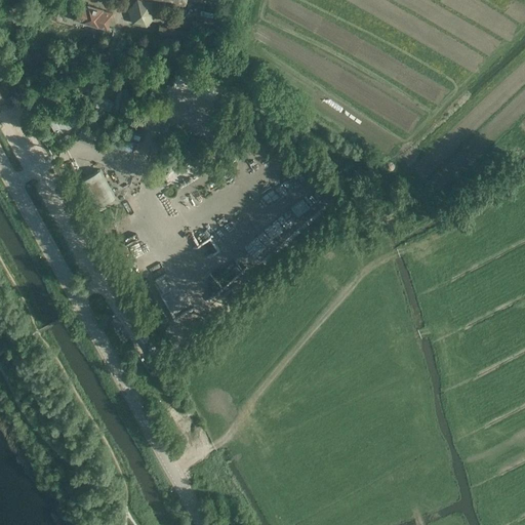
[(153,2),(152,1),(148,0),(148,2),(140,1),(140,0),(133,0),(133,1),(131,2),(130,4),(129,5),(129,6),(128,7),(128,8),(128,10),(127,10),(127,12),(127,13),(127,14),(128,15),(128,16),(129,18),(130,21),(131,22),(131,23),(133,24),(134,25),(136,26),(138,27),(139,27),(140,27),(144,27),(146,27),(147,27),(149,26),(150,25),(151,25),(152,24),(153,23),(154,22),(155,21),(156,18),(156,17),(156,16),(157,15),(157,13),(157,11),(157,10),(157,9),(156,8),(156,7),(155,6),(155,4),(154,4),(153,2)]
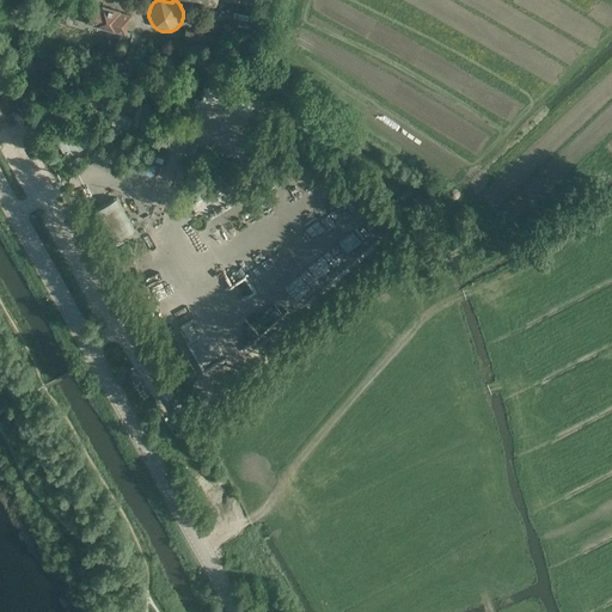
[(127,30),(132,14),(120,12),(121,11),(103,6),(103,7),(91,4),(86,22),(129,34),(130,31),(127,30)]
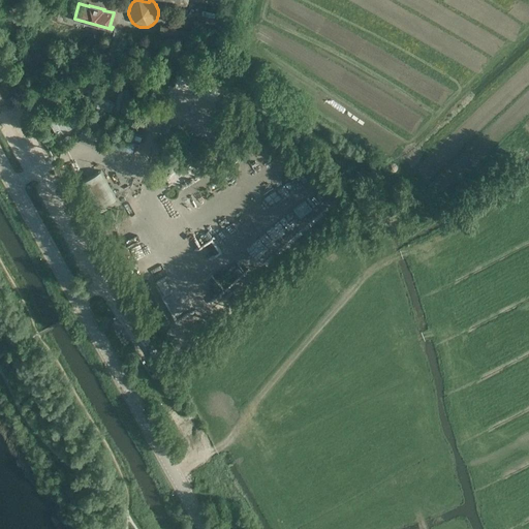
[(114,110),(115,110),(126,114),(132,93),(120,89),(115,103),(96,97),(93,105),(113,112),(114,110)]
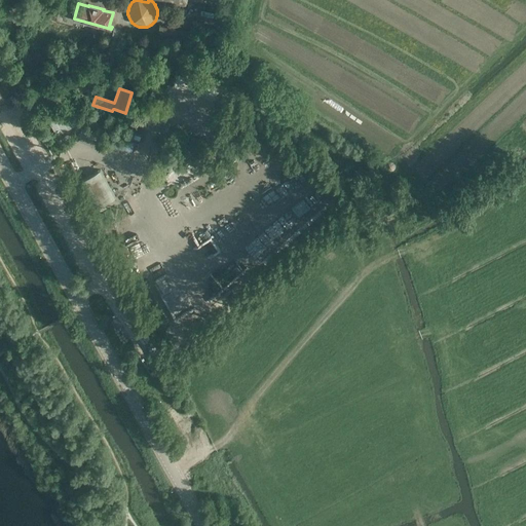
[(75,127),(66,111),(48,121),(58,138),(75,127)]
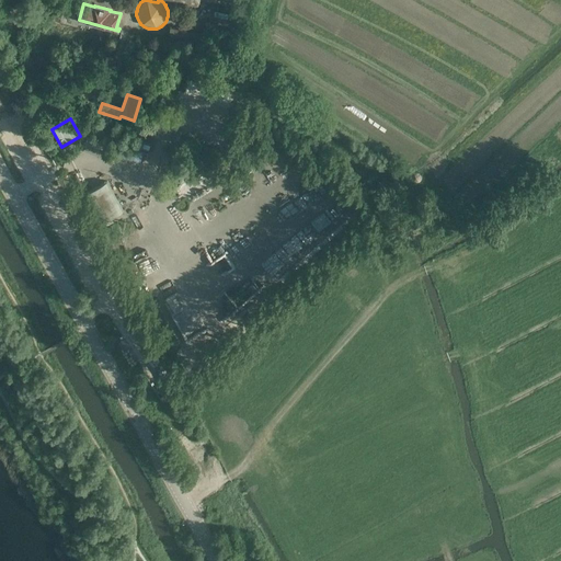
[(145,163),(148,151),(123,142),(119,155),(145,163)]
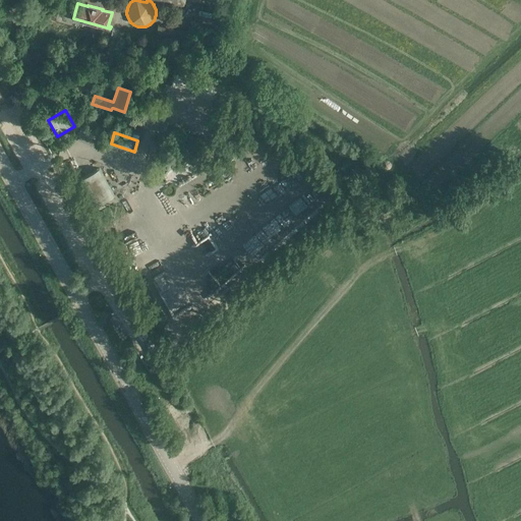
[(304,199),(326,199),(326,191),(313,191),(313,167),(298,167),(298,184),(307,184),(307,190),(304,190),(304,199)]
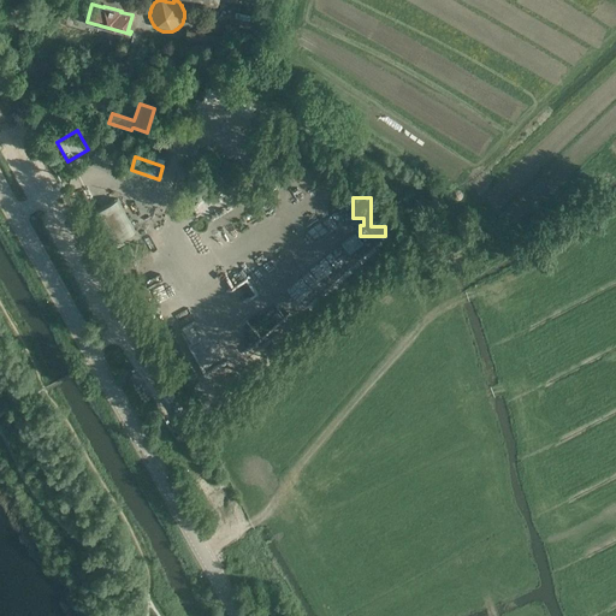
[(135,231),(117,199),(95,212),(112,243),(135,231)]
